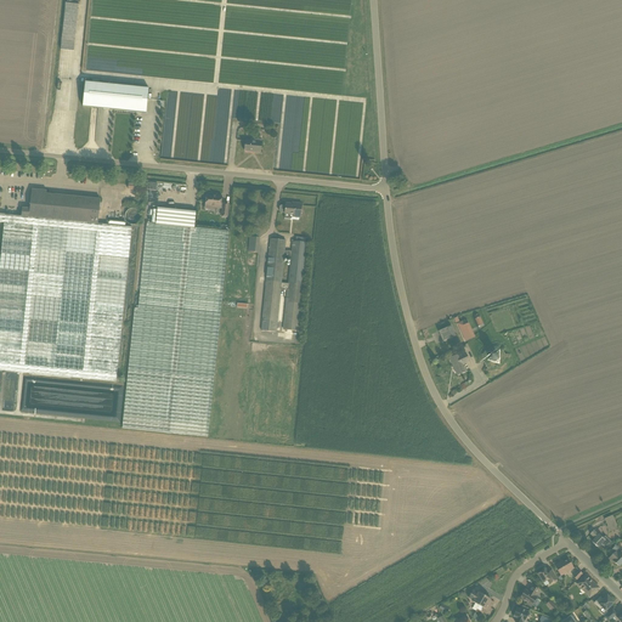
[(148,89),(85,83),(83,107),(146,113),(148,89)]
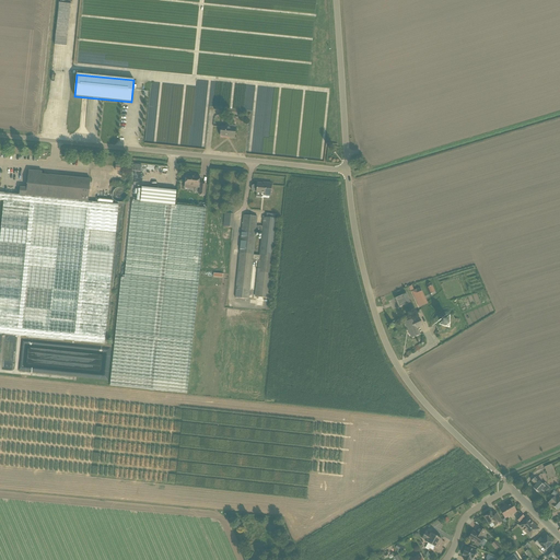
[(229,137),(234,138),(235,128),(221,127),(220,136),(221,137),(221,136),(229,137)]
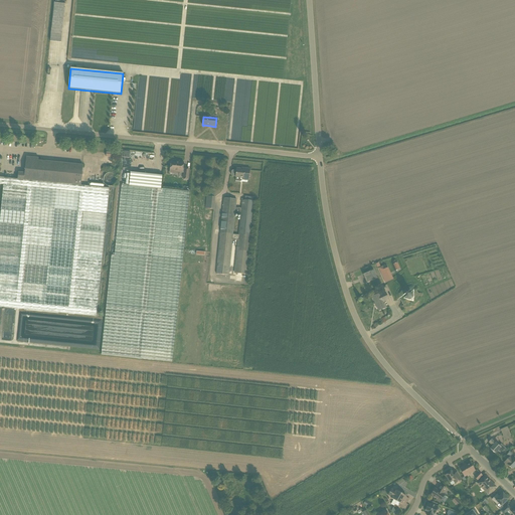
[(18,179),(0,177),(0,184),(3,184),(0,216),(0,307),(97,317),(109,188),(81,185),(83,165),(38,161),(38,158),(26,157),(24,173),(18,172),(18,179)]
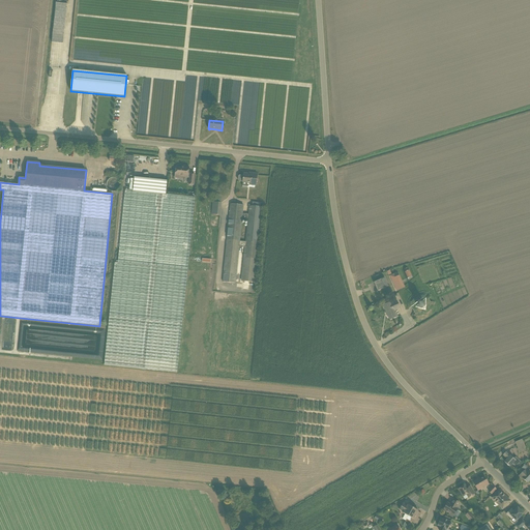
[(188,174),(189,168),(184,167),(184,168),(176,167),(175,175),(183,176),(182,177),(189,178),(188,184),(194,185),(195,174),(190,174),(189,174),(188,174)]
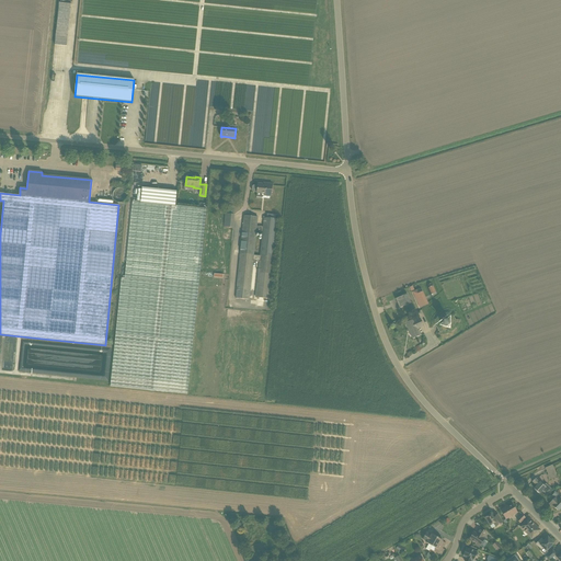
[(271,196),(272,184),(266,184),(258,184),(258,186),(253,185),(252,186),(252,191),(253,192),(256,193),(264,193),(264,195),(271,196)]
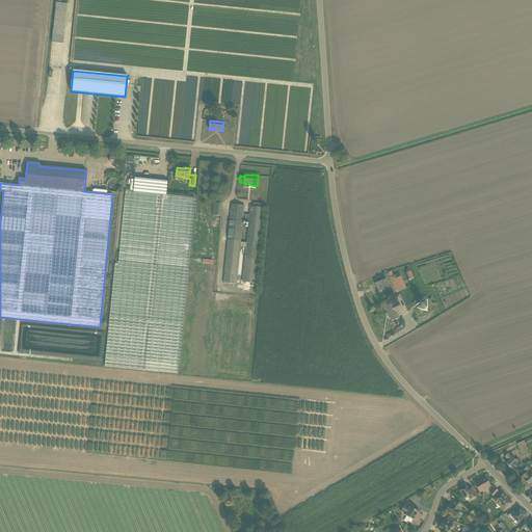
[(166,195),(167,187),(167,182),(135,178),(133,192),(126,191),(118,264),(115,264),(105,367),(178,374),(195,198),(166,195)]
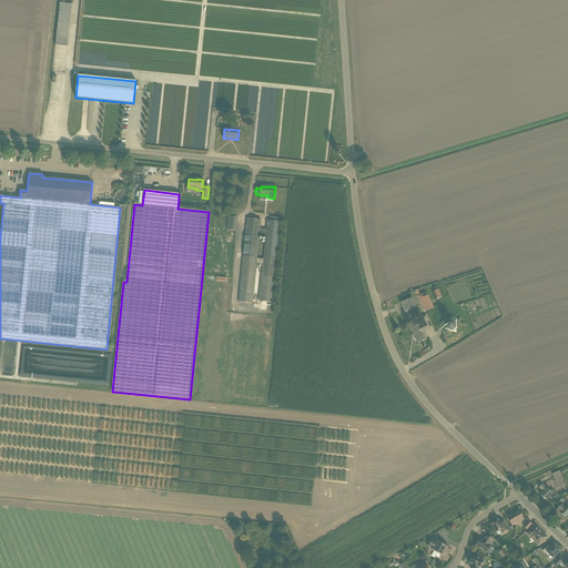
[(115,202),(118,203),(120,204),(122,204),(125,204),(127,202),(129,201),(129,198),(129,195),(128,193),(127,191),(124,190),(122,190),(120,190),(118,191),(115,193),(114,195),(114,198),(114,200),(115,202)]
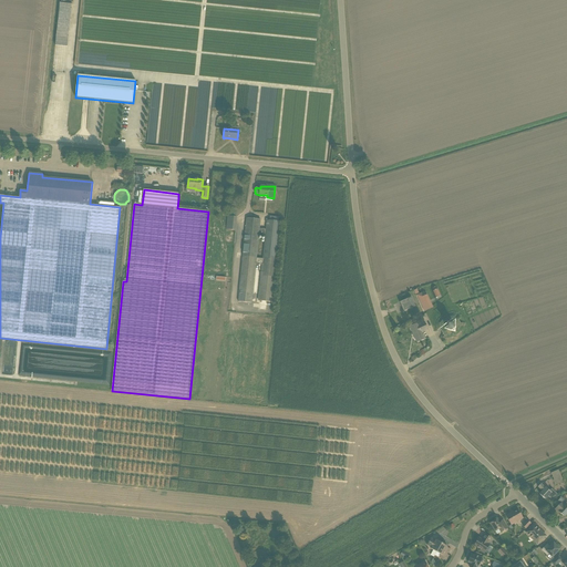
[(227,225),(236,225),(237,217),(227,216),(227,225)]
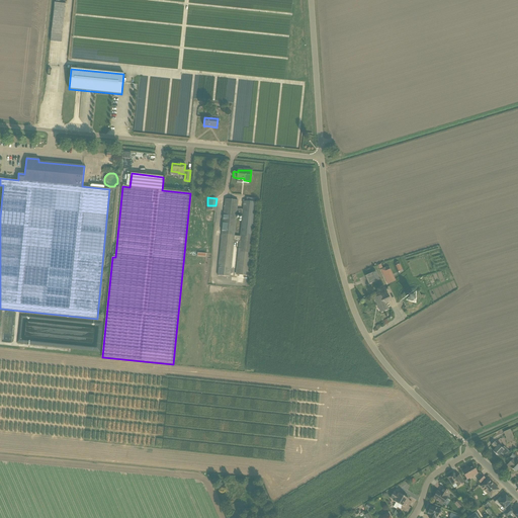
[(234,242),(239,242),(236,274),(244,275),(249,276),(250,264),(257,202),(250,201),(250,199),(246,199),(245,201),(244,200),(243,209),(237,208),(237,205),(238,200),(226,199),(225,204),(219,267),(218,275),(231,276),(232,268),(234,242)]
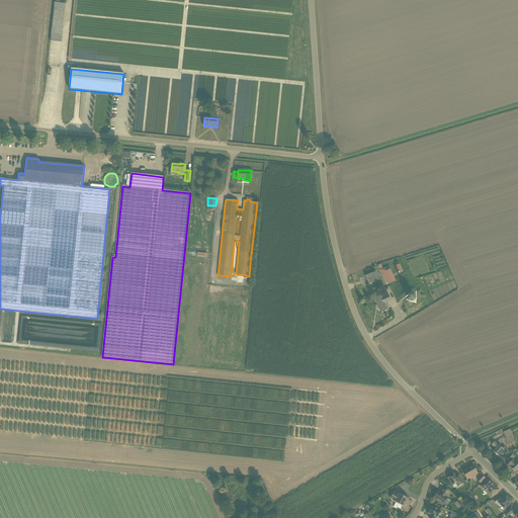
[(375,271),(365,276),(369,284),(379,280),(375,271)]
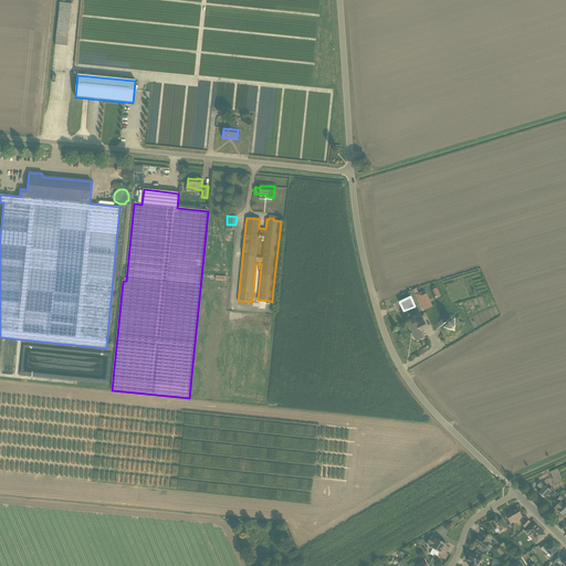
[(446,328),(447,329),(448,331),(449,331),(450,331),(451,331),(452,331),(452,329),(453,329),(453,328),(454,328),(454,327),(454,326),(454,325),(454,324),(453,323),(452,323),(452,322),(451,322),(450,322),(449,322),(448,322),(447,323),(446,323),(446,324),(446,325),(446,326),(446,327),(446,328)]
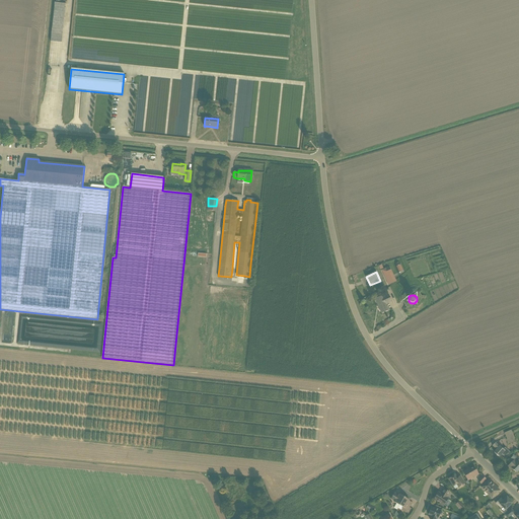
[(375,299),(381,313),(388,310),(385,303),(391,301),(388,296),(383,298),(382,296),(375,299)]
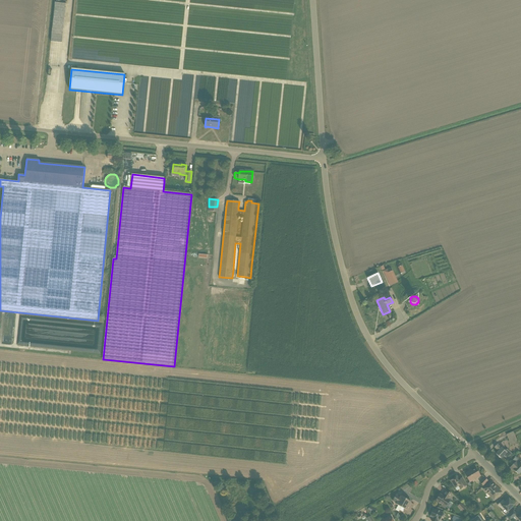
[(518,443),(513,431),(507,435),(509,441),(508,442),(510,446),(518,443)]
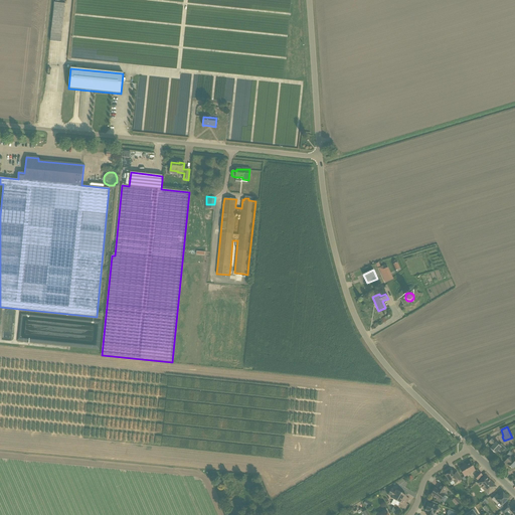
[(495,454),(498,451),(500,453),(505,451),(506,449),(501,444),(499,446),(496,443),(492,440),(489,443),(493,447),(490,449),(495,454)]
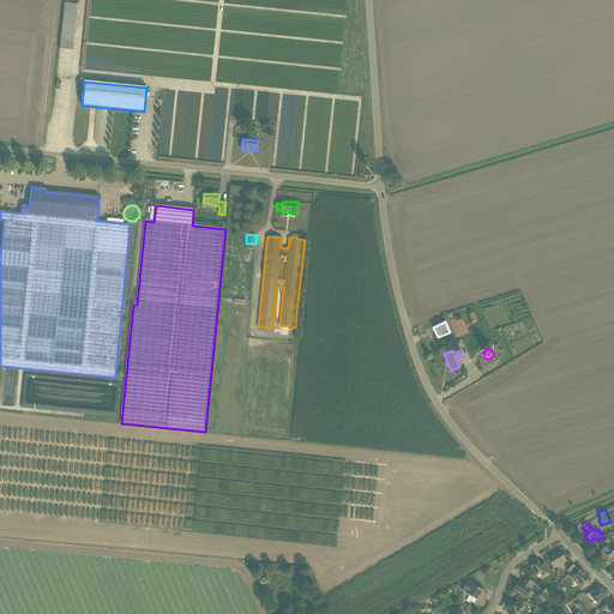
[(611,543),(607,540),(601,546),(605,548),(601,552),(605,555),(606,554),(611,560),(613,555),(613,543),(612,546),(611,546),(609,545),(611,543)]
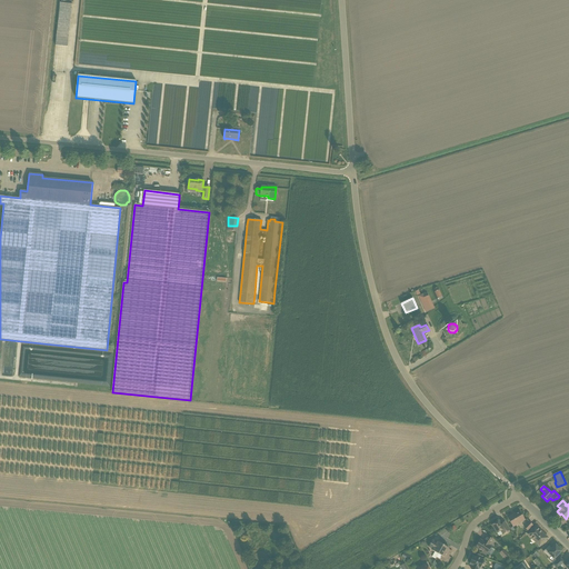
[(512,527),(525,520),(520,512),(512,516),(512,515),(508,518),(512,527)]
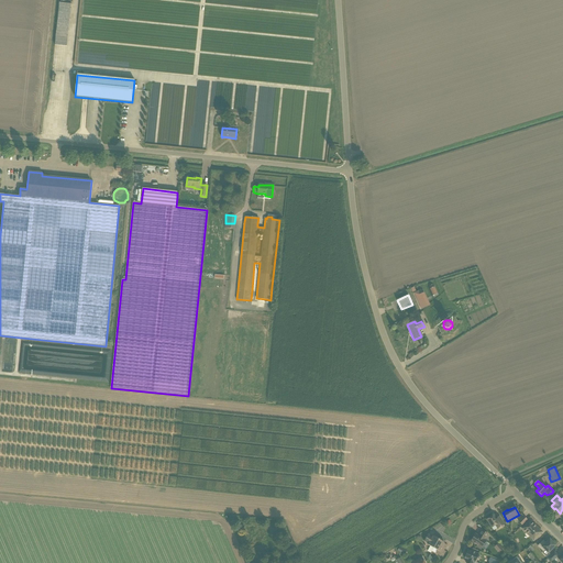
[(492,528),(495,525),(497,529),(504,525),(499,517),(496,519),(494,516),(487,520),(492,528)]
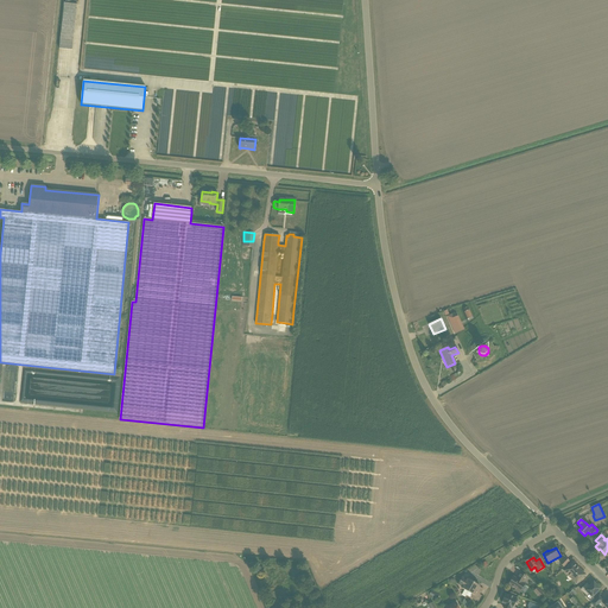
[(572,563),(564,571),(568,575),(569,574),(578,582),(586,575),(572,563)]
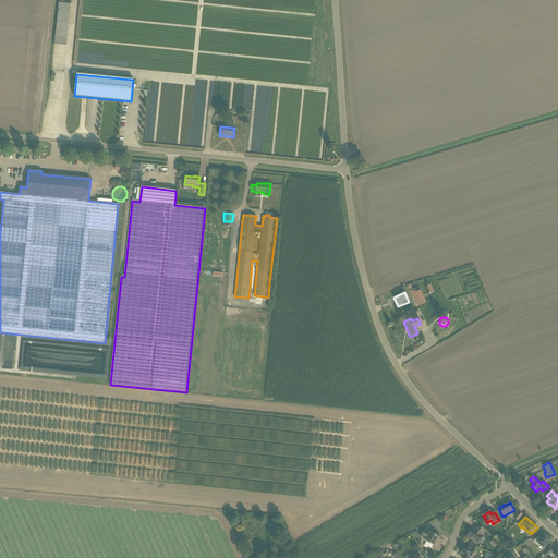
[(480,535),(484,530),(477,526),(474,532),(471,530),(466,536),(473,541),(473,542),(476,544),(482,536),(480,535)]
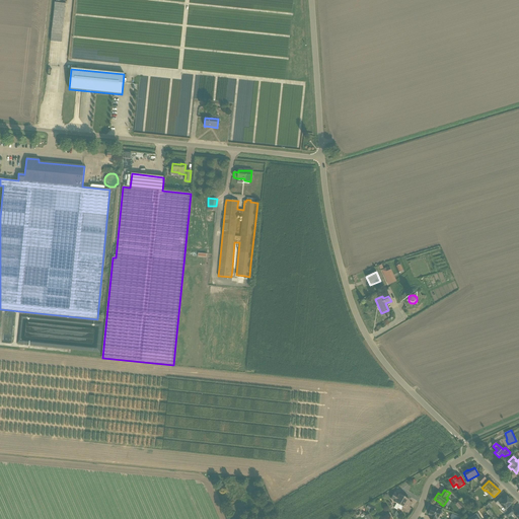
[(397,510),(399,506),(404,497),(400,495),(399,495),(398,496),(394,493),(391,500),(395,502),(394,503),(396,504),(394,508),(397,510)]
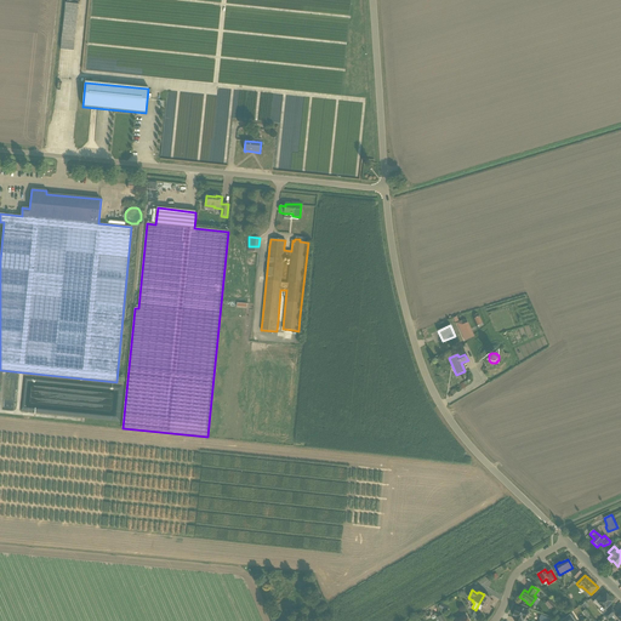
[(486,605),(490,599),(489,598),(489,597),(484,594),(478,605),(484,609),(483,611),(486,614),(490,608),(486,605)]
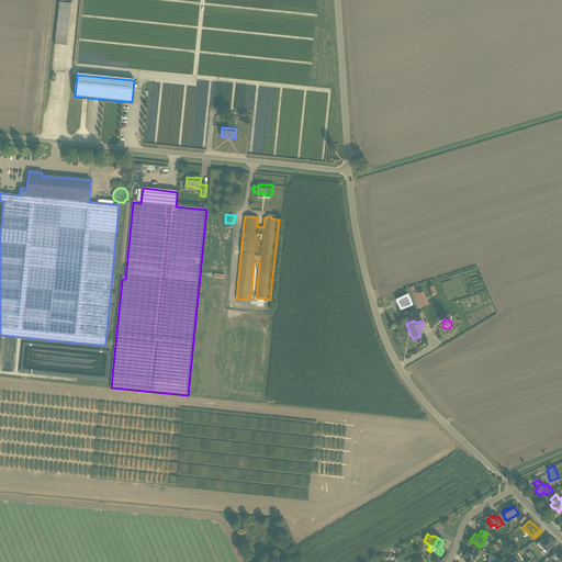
[(549,538),(548,539),(544,542),(542,540),(537,546),(542,551),(544,549),(547,552),(554,544),(549,538)]
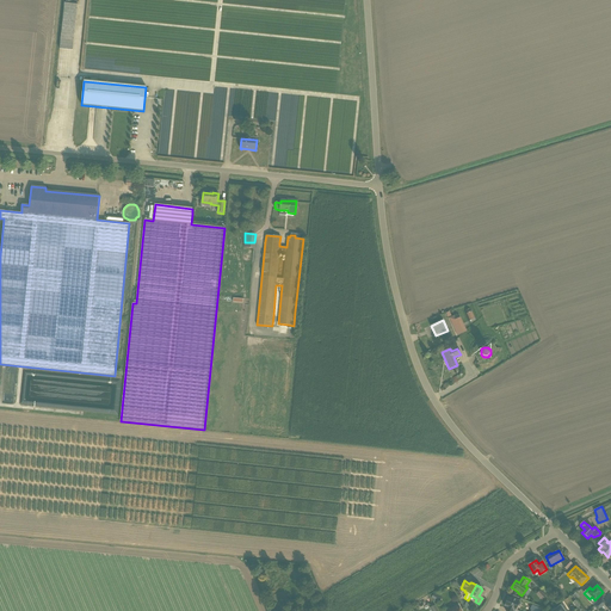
[(516,610),(519,602),(512,598),(511,599),(507,598),(505,606),(507,608),(505,610),(513,610),(514,610),(516,610)]
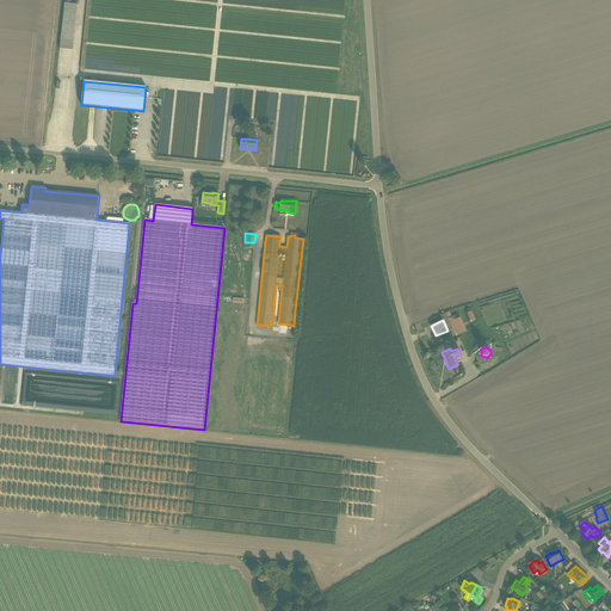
[(605,604),(602,599),(594,606),(598,610),(605,604)]
